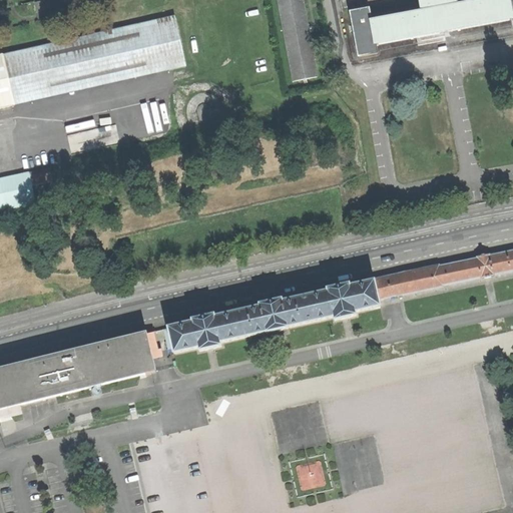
[(80,0),(49,0),(35,3),(37,12),(81,2),(80,0)]
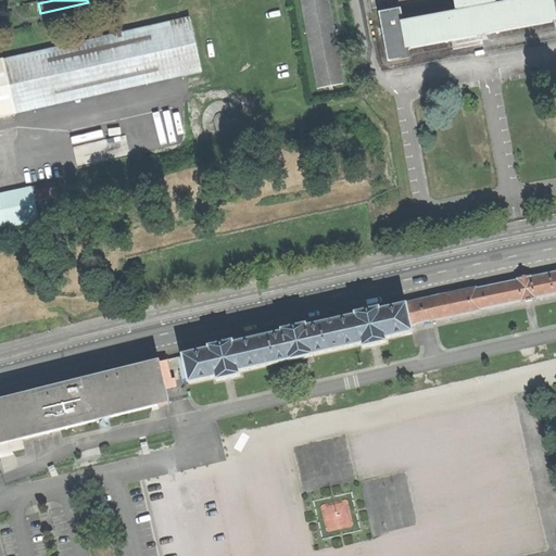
[(327,0),(301,0),(318,88),(343,84),(327,0)]
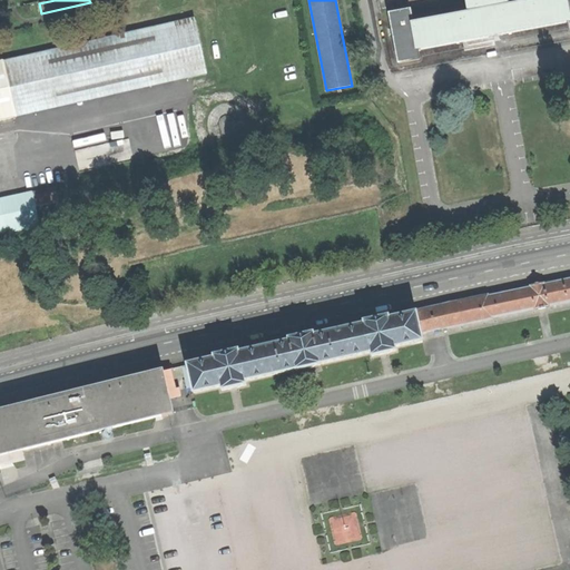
[(410,10),(390,15),(399,64),(420,59),(418,50),(569,21),(569,22),(569,0),(540,0),(509,6),(507,0),(465,0),(469,13),(412,25),(410,10)]
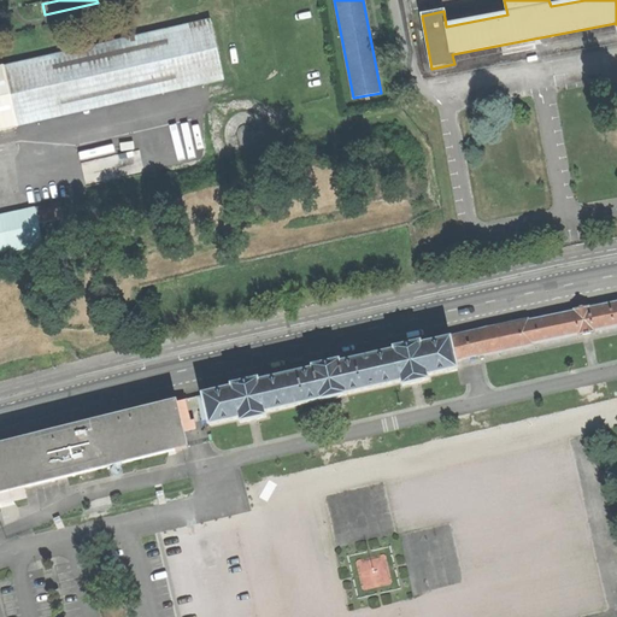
[(210,19),(4,66),(18,125),(224,78),(210,19)]
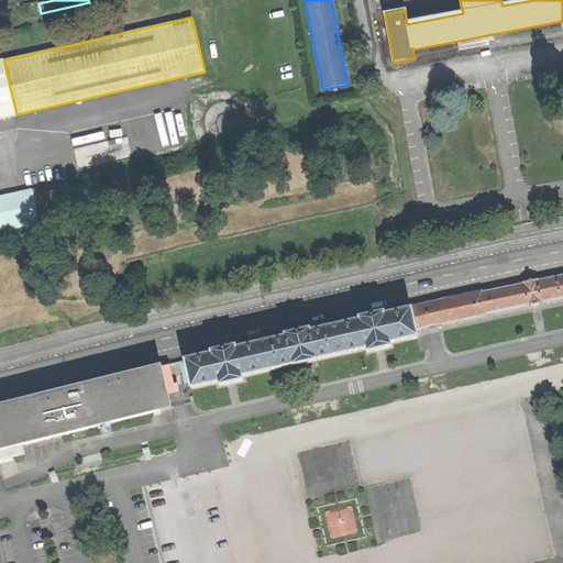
[(0,118),(17,114),(3,61),(0,61),(0,118)]
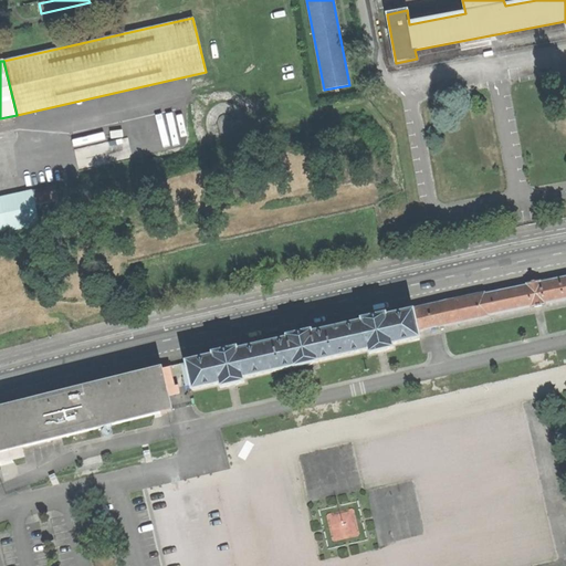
[(218,123),(218,124),(219,129),(220,130),(221,135),(221,137),(238,133),(237,130),(236,126),(236,125),(234,119),(233,118),(232,117),(232,116),(231,115),(230,115),(229,114),(228,114),(227,114),(226,114),(224,114),(223,114),(222,115),(221,115),(220,116),(219,117),(218,118),(218,119),(218,121),(218,122),(218,123)]
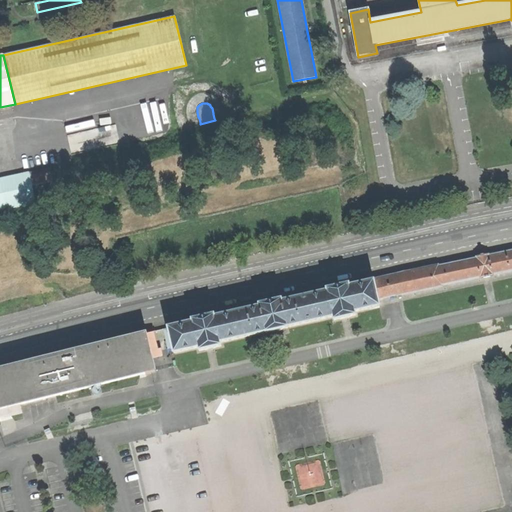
[(49,168),(0,178),(0,209),(35,202),(31,186),(52,181),(49,168)]
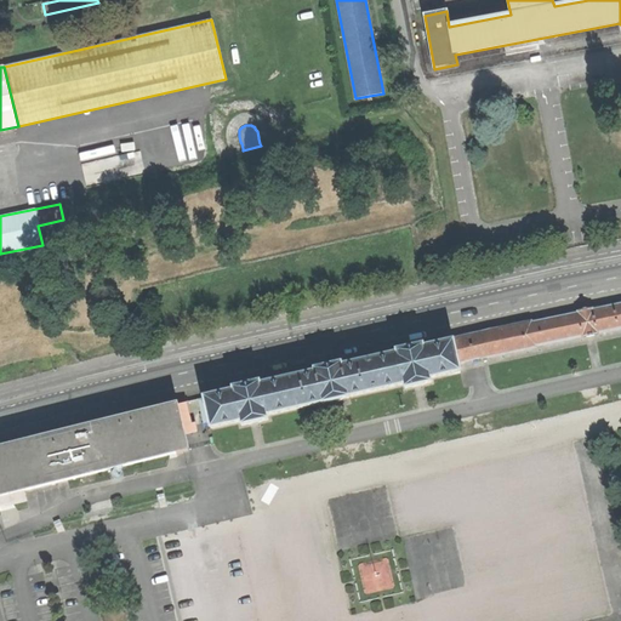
[(531,320),(516,324),(522,351),(537,348),(536,347),(582,337),(582,339),(598,335),(598,334),(620,329),(620,303),(593,309),(593,308),(576,312),(577,313),(531,322),(531,320)]
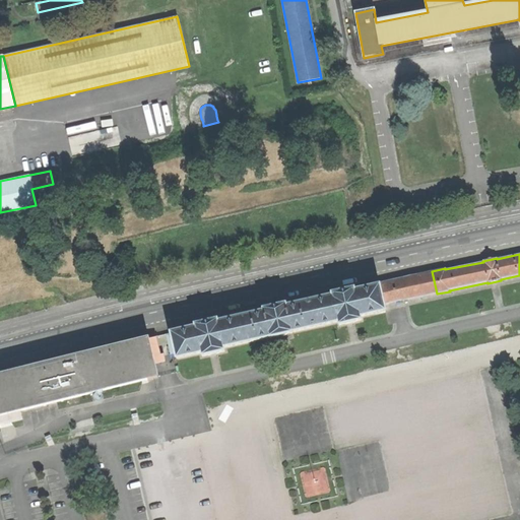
[(432,271),(393,280),(397,302),(403,300),(403,301),(437,294),(432,271)]
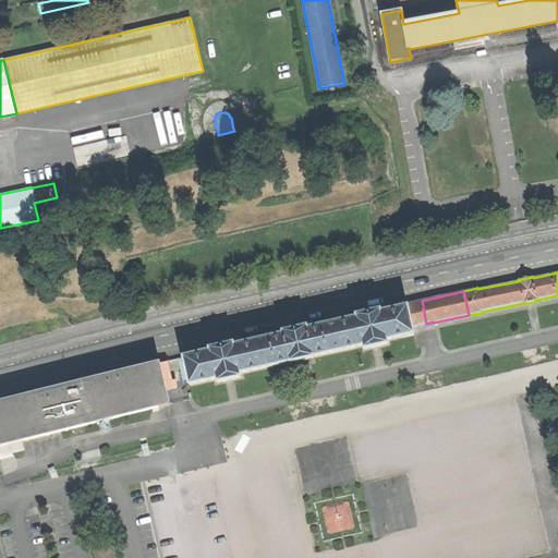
[(405,304),(407,306),(408,306),(412,327),(426,324),(422,301),(405,304)]
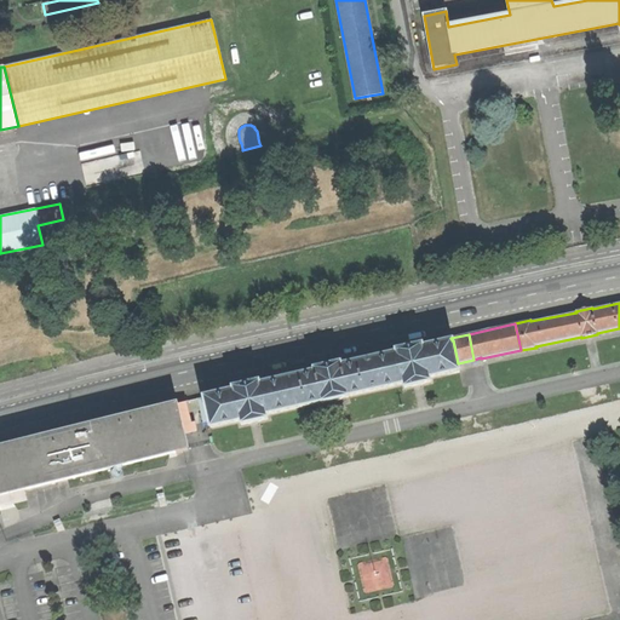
[(233,390),(204,397),(211,428),(240,422),(241,425),(248,424),(260,422),(260,420),(268,419),(267,415),(322,402),(322,403),(329,401),(329,402),(342,400),(342,399),(349,397),(349,396),(403,384),(405,388),(412,386),(424,384),(431,382),(430,378),(459,371),(458,363),(453,340),(452,340),(423,346),(423,345),(409,348),(396,351),(396,352),(342,366),(342,363),(329,366),(314,369),(315,372),(260,384),(259,382),(247,385),(233,388),(233,390)]
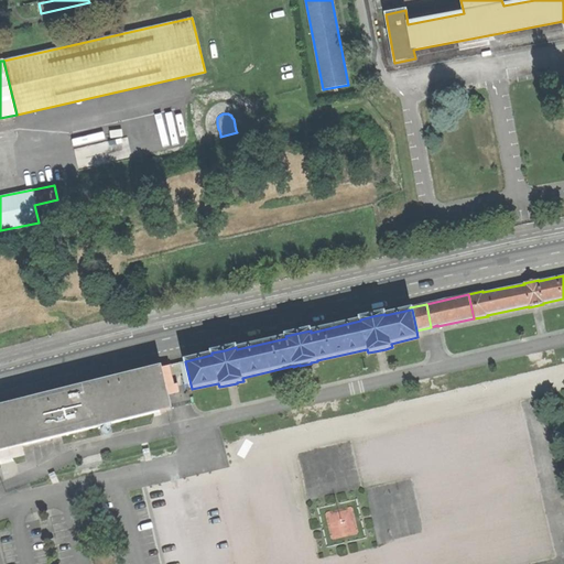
[(161,367),(0,407),(0,459),(23,454),(21,445),(171,409),(161,367)]
